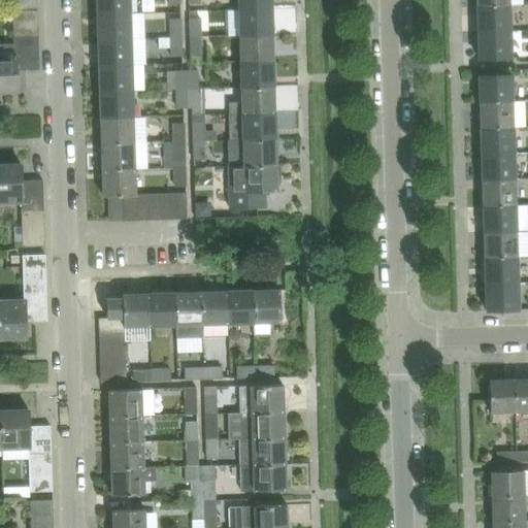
[(132,12),(131,0),(99,0),(100,13),(132,12)]
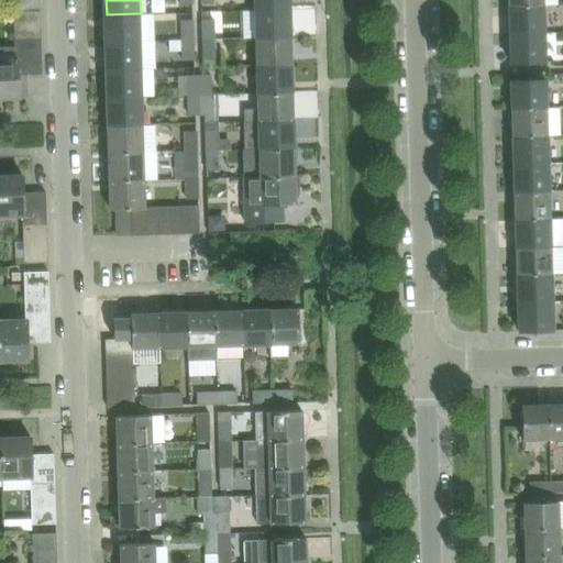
[(290,8),(289,0),(255,0),(256,9),(290,8)]
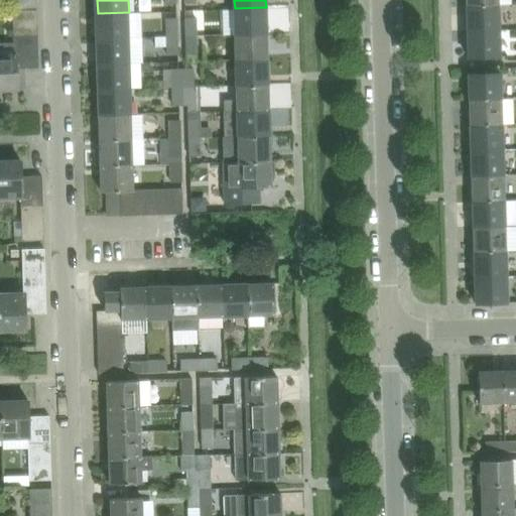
[(500,30),(499,5),(468,6),(469,31),(500,30)]
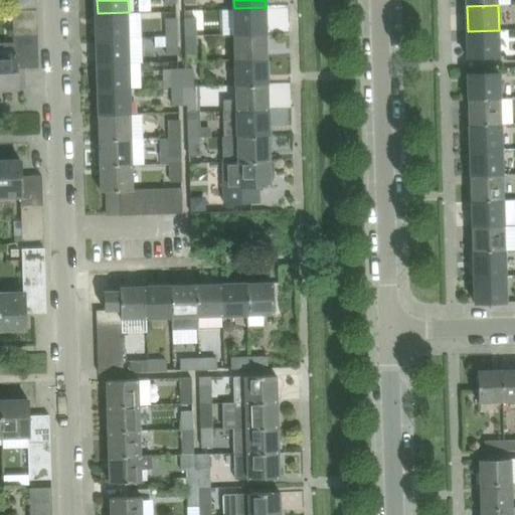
[(266,33),(266,7),(234,8),(234,34),(266,33)]
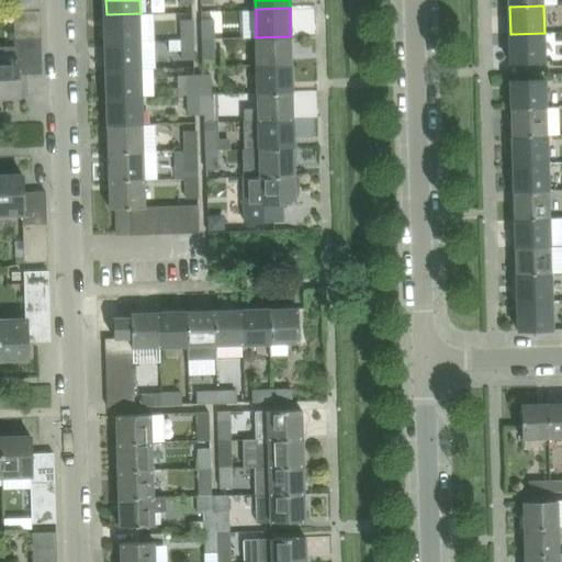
[(43,25),(42,11),(15,11),(15,25),(43,25)]
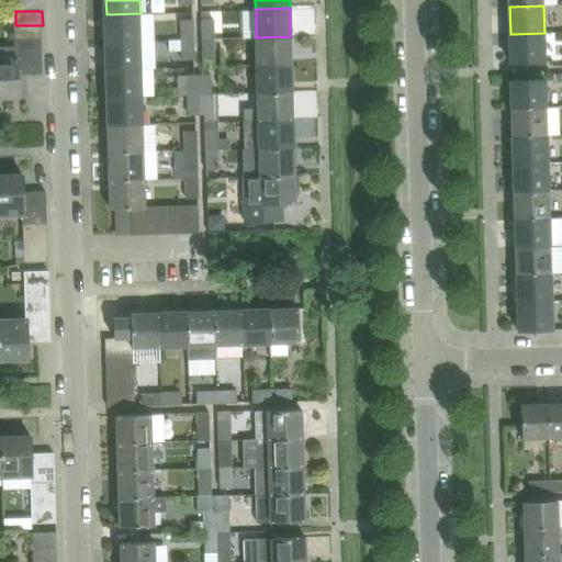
[(141,13),(107,14),(108,42),(141,41),(141,13)]
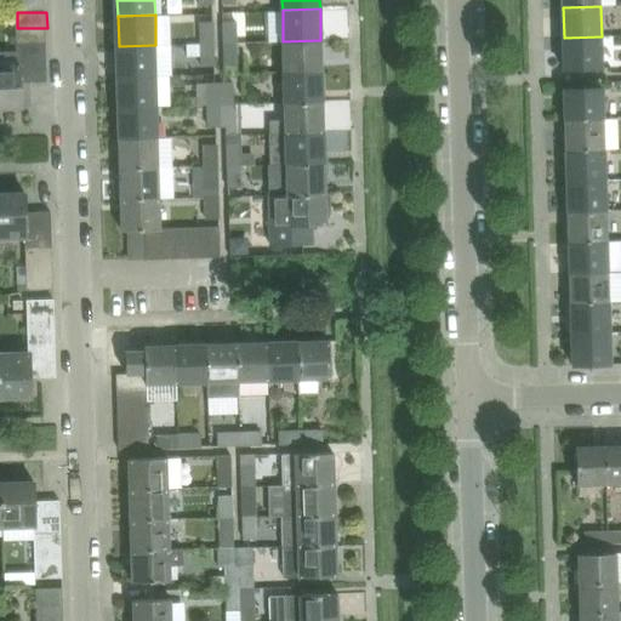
[(200,21),(200,43),(215,43),(214,21),(200,21)]
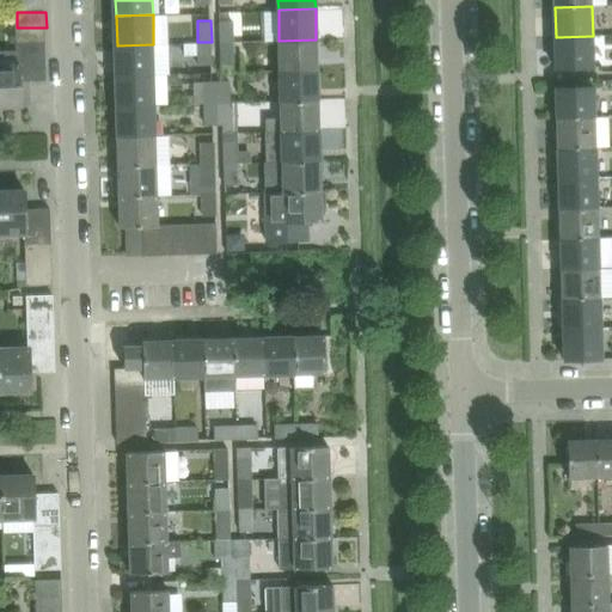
[(220,20),(220,43),(234,42),(233,20),(220,20)]
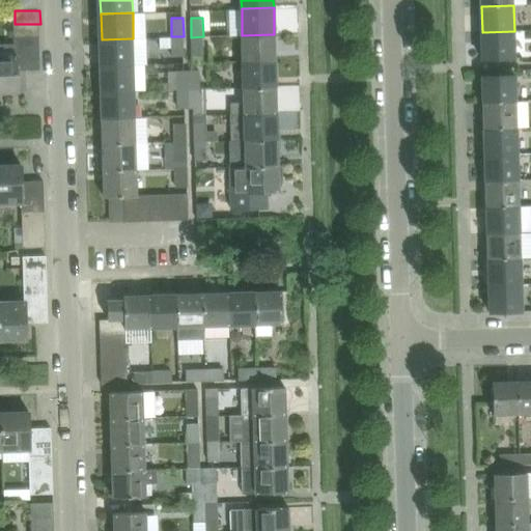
[(40,36),(40,24),(15,24),(16,37),(40,36)]
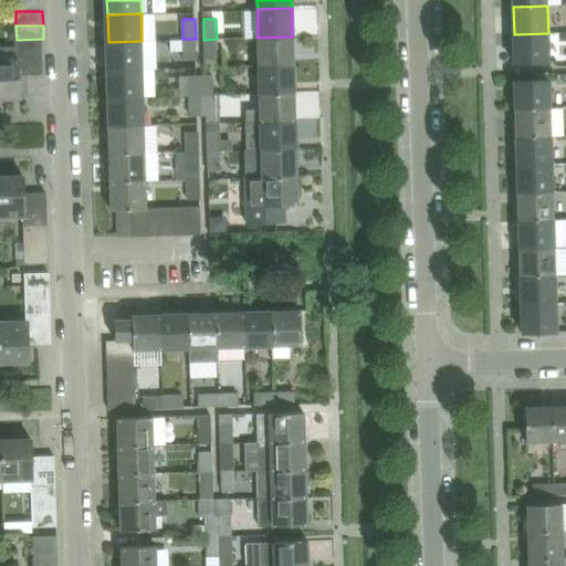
[(549,62),(548,33),(514,34),(515,63),(549,62)]
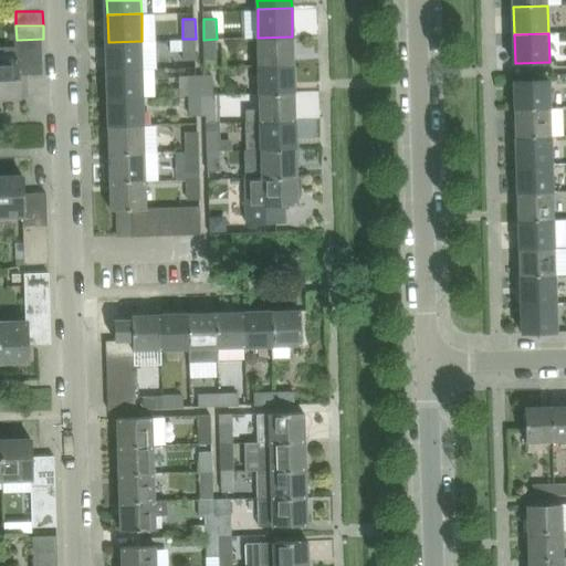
[(293,64),(292,37),(258,38),(259,65),(293,64)]
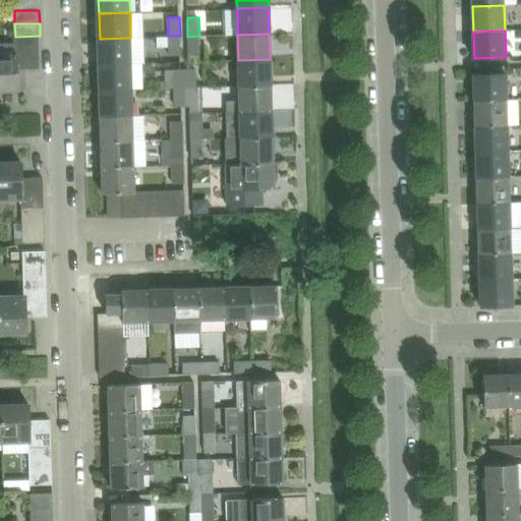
[(40,48),(40,36),(15,37),(15,49),(40,48)]
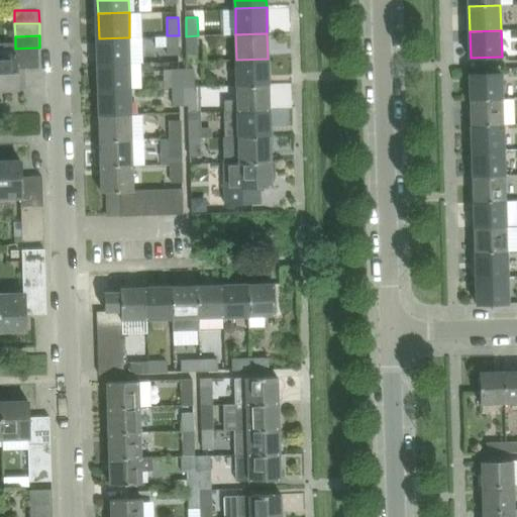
[(179,54),(179,35),(167,35),(168,54),(179,54)]
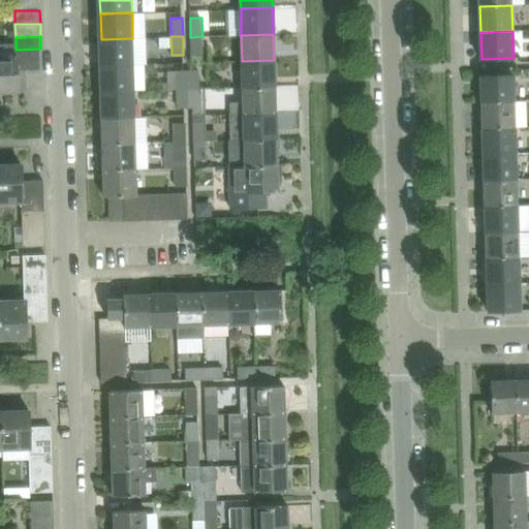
[(203,36),(190,37),(191,55),(203,55),(203,45),(203,36)]
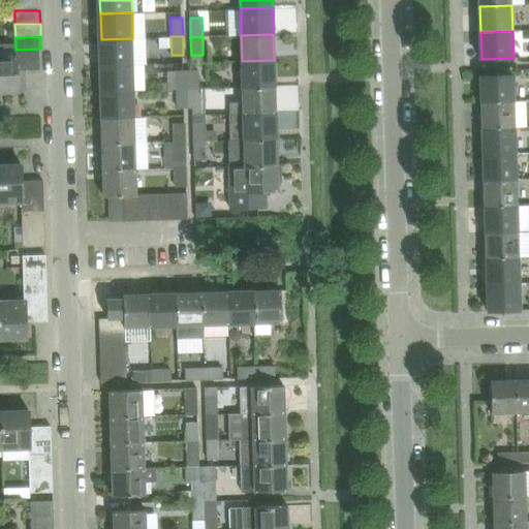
[(132,38),(101,39),(101,65),(133,64),(147,64),(146,38),(132,38)]
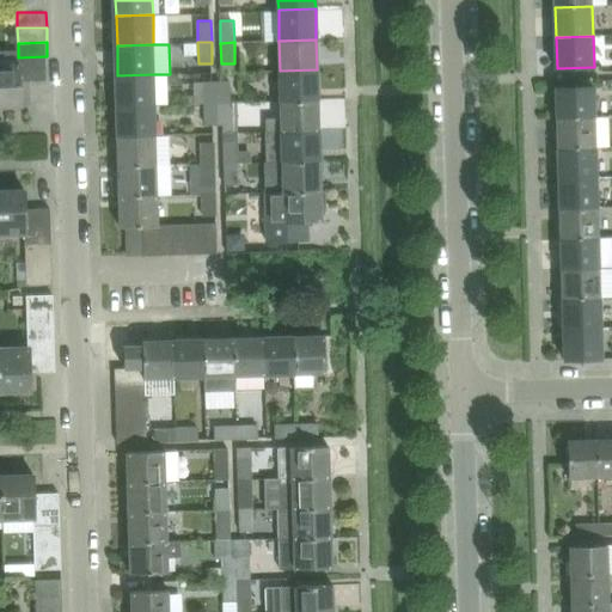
[(0,106),(23,106),(22,83),(48,81),(47,56),(18,57),(19,63),(0,63),(0,106)]
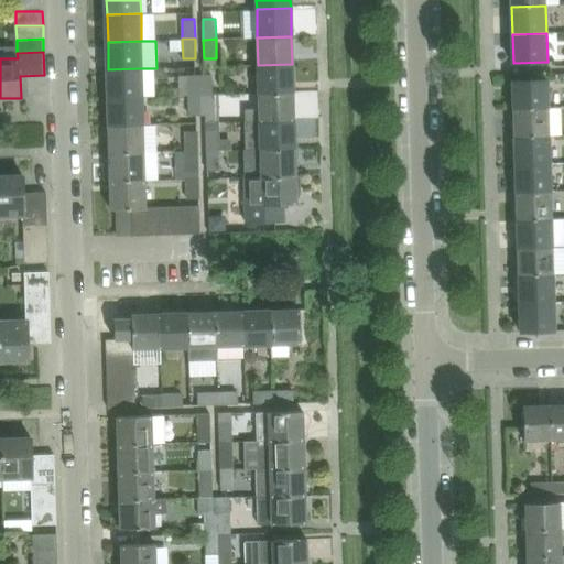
[(293,91),(292,64),(258,65),(259,93),(293,91)]
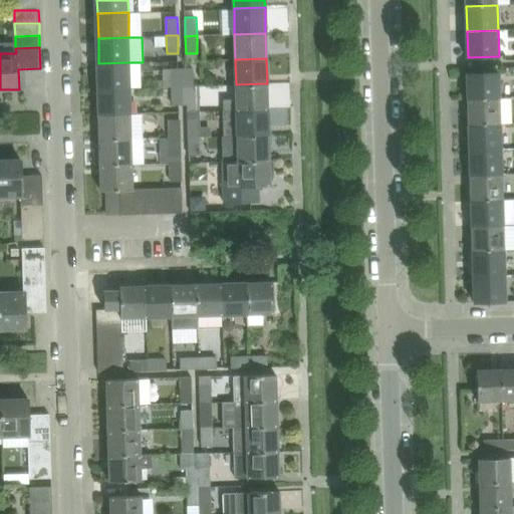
[(131,88),(130,62),(98,63),(99,89),(131,88)]
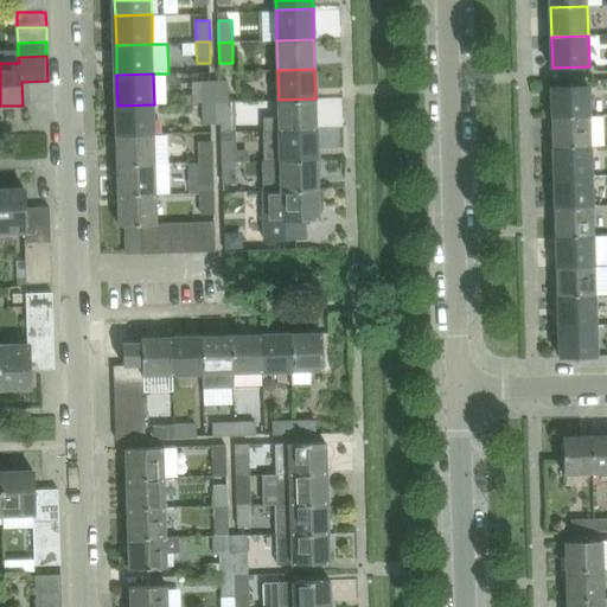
[(217,102),(216,80),(202,81),(202,103),(217,102)]
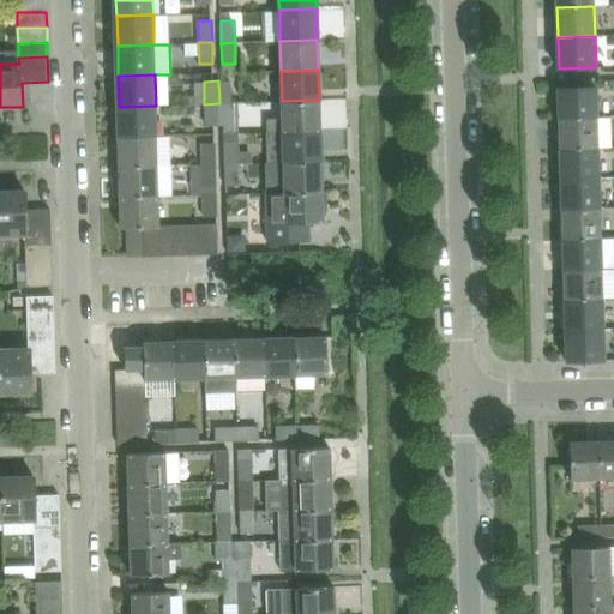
[(233,102),(232,80),(218,80),(220,103),(233,102)]
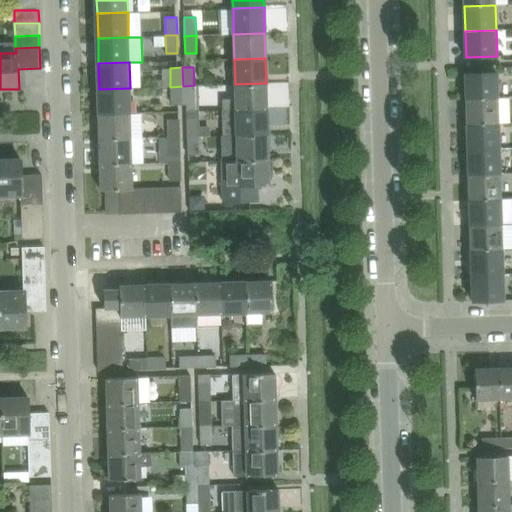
[(498,98),(498,72),(466,73),(467,99),(498,98)]
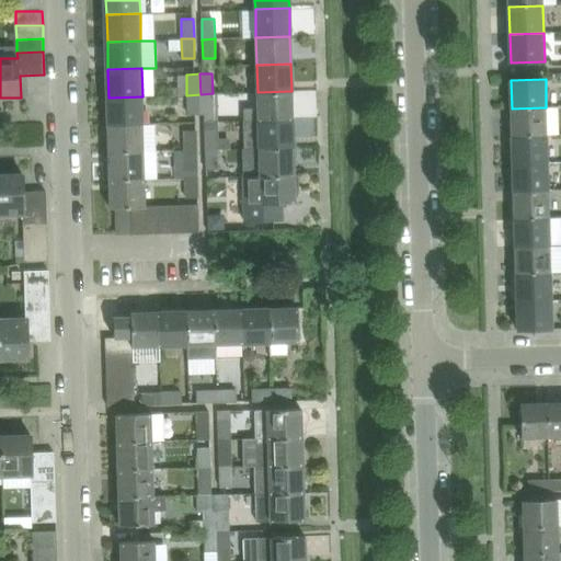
[(293,118),(292,91),(258,92),(259,107),(243,107),(243,121),(259,119),(293,118)]
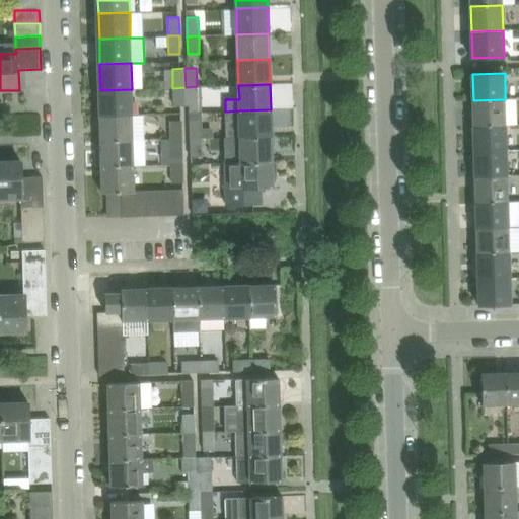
[(202,113),(201,86),(186,87),(186,105),(190,104),(190,113),(202,113)]
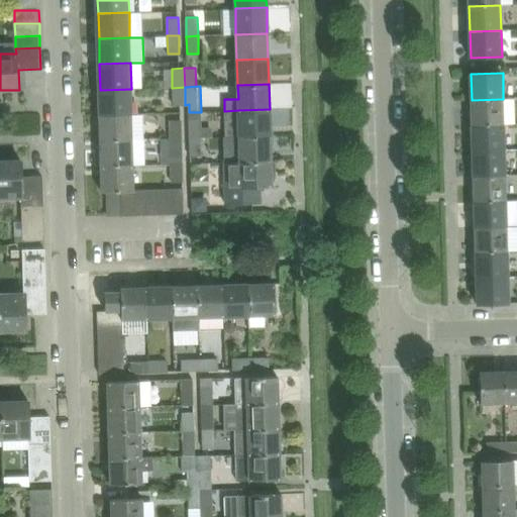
[(185,105),(185,87),(172,88),(173,105),(185,105)]
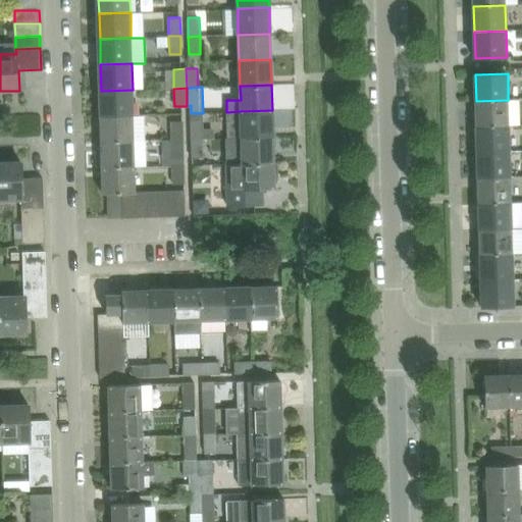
[(134,114),(133,90),(101,91),(102,115),(134,114)]
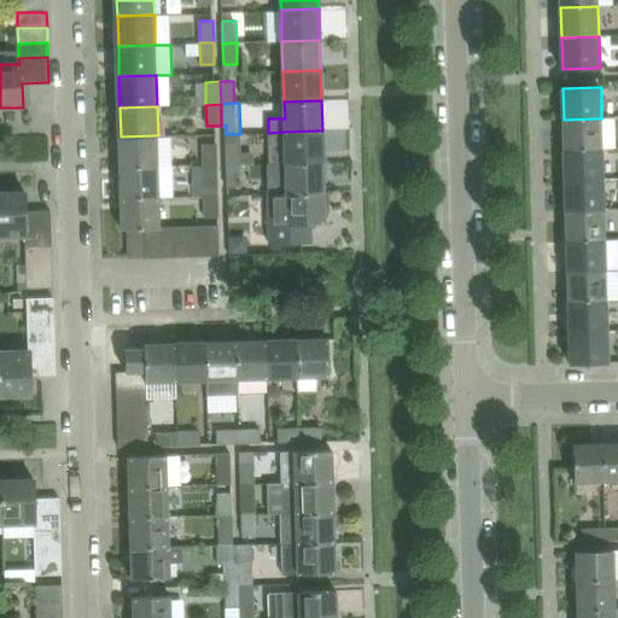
[(602,149),(601,118),(564,120),(565,150),(602,149)]
